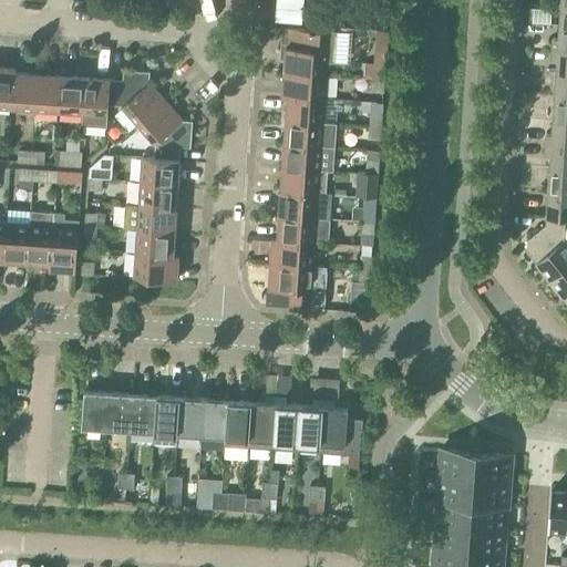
[(566,24),(560,24),(559,37),(553,37),(553,48),(566,49),(566,24)]
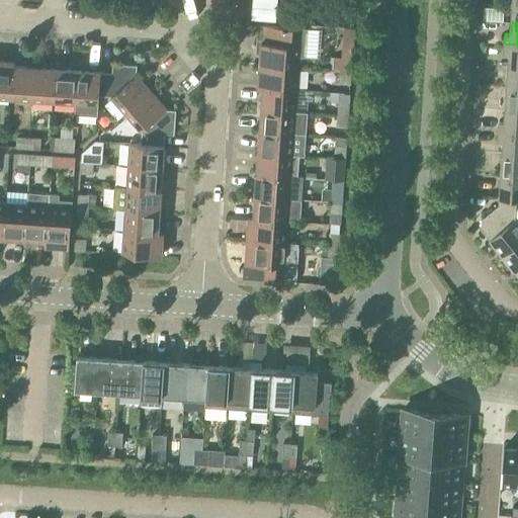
[(261,46),(260,65),(298,68),(299,56),(320,57),(322,29),(258,24),(257,46),(261,46)]
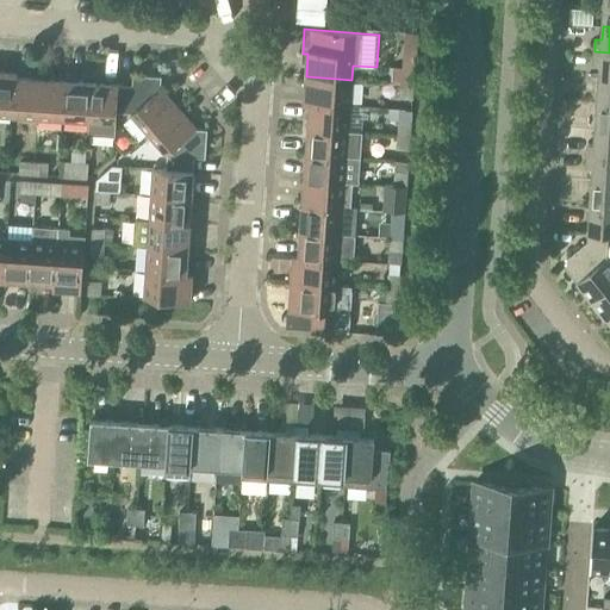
[(609,53),(595,51),(593,64),(599,64),(598,78),(609,78),(609,53)]
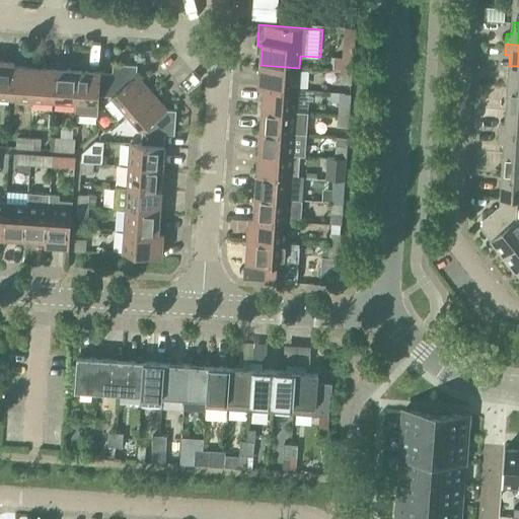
[(343,71),(352,72),(353,60),(343,59),(343,71)]
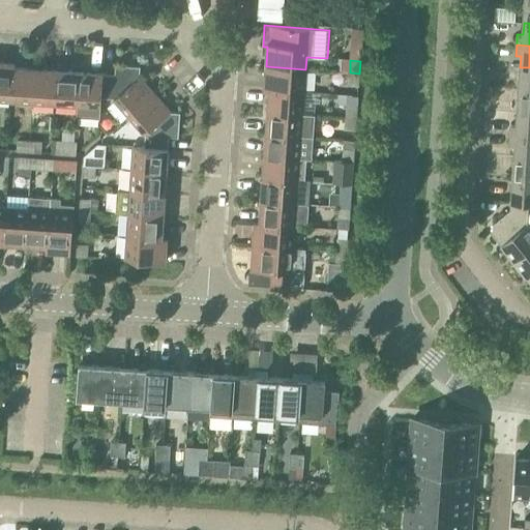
[(0,101),(10,102),(13,67),(3,66),(3,61),(0,61),(0,101)]
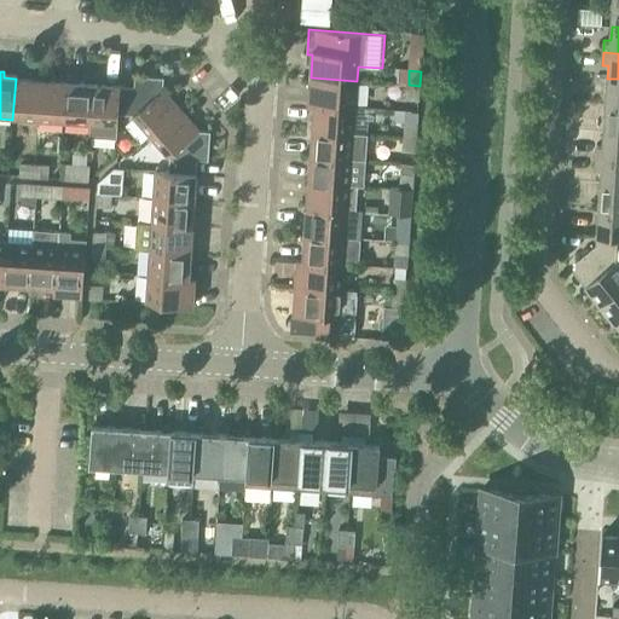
[(150,137),(181,110),(163,90),(165,77),(136,76),(134,87),(121,86),(119,114),(132,115),(132,116),(150,137)]
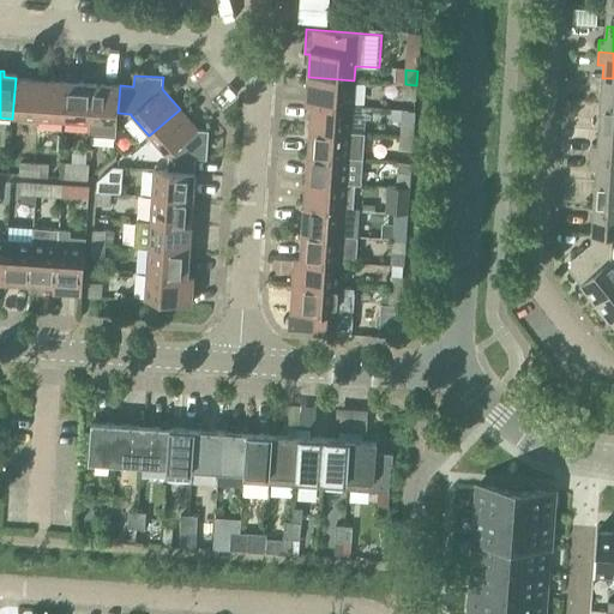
[(312,103),(353,106),(354,80),(308,77),(307,90),(313,91),(312,103)]
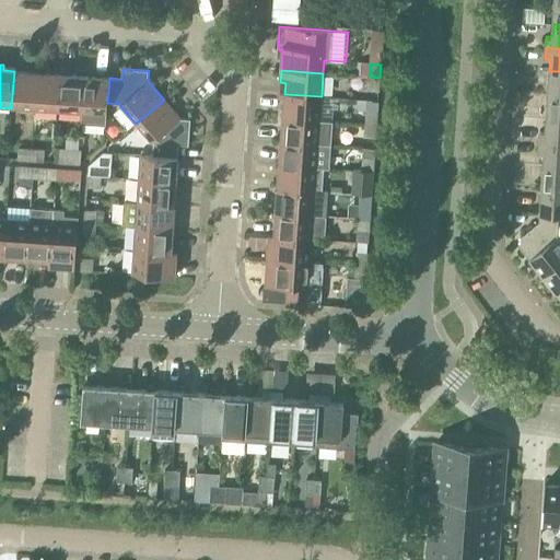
[(35,111),(37,72),(14,71),(11,108),(35,111)]
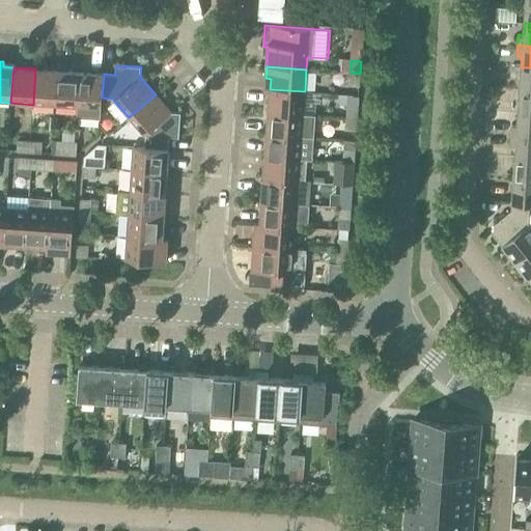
[(530,67),(521,67),(520,90),(530,90),(530,67)]
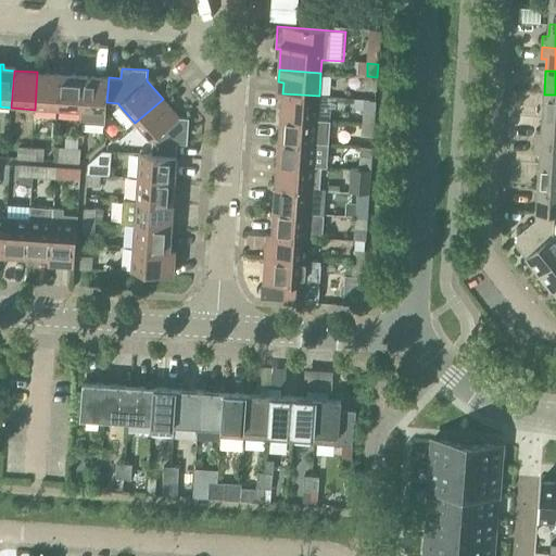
[(37,72),(35,110),(58,111),(61,74),(37,72)]
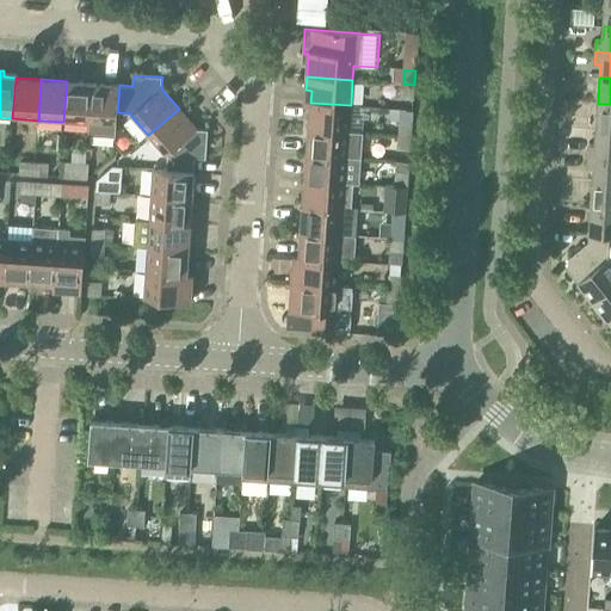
[(90,124),(92,84),(67,81),(63,122),(90,124)]
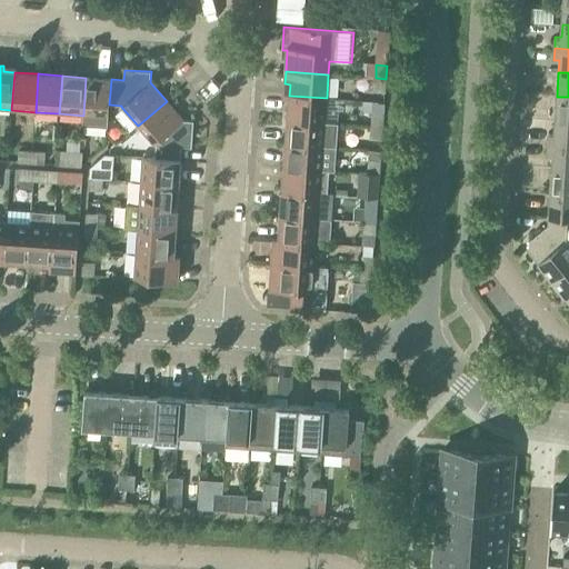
[(86,78),(83,116),(82,127),(108,129),(109,105),(111,79),(86,78)]
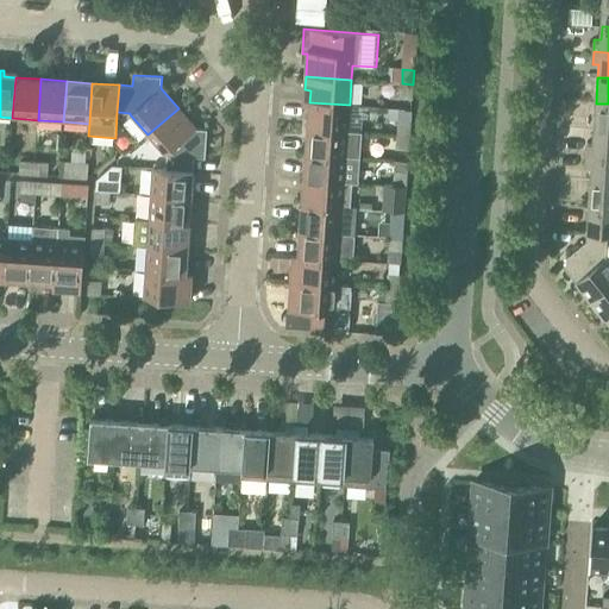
[(413,85),(402,83),(401,98),(412,98),(413,85)]
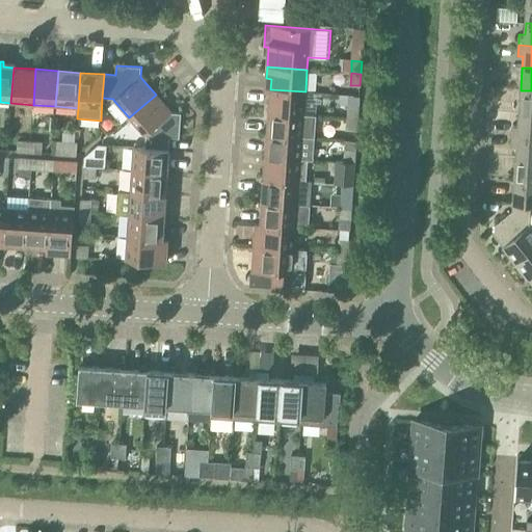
[(268,112),(303,114),(306,91),(270,89),(268,112)]
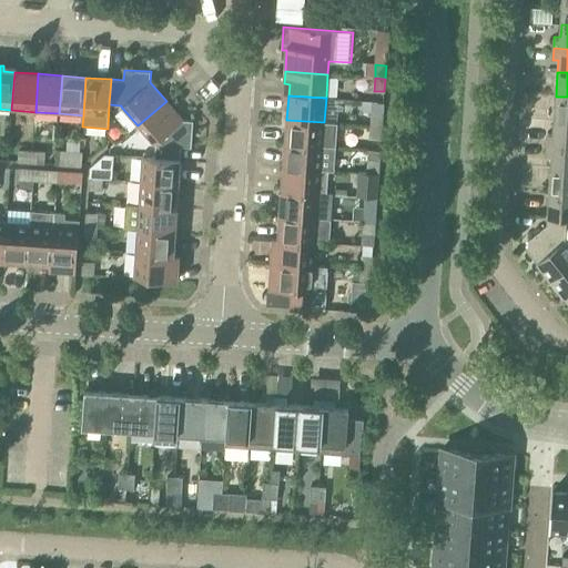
[(567,97),(556,97),(555,120),(567,121),(567,97)]
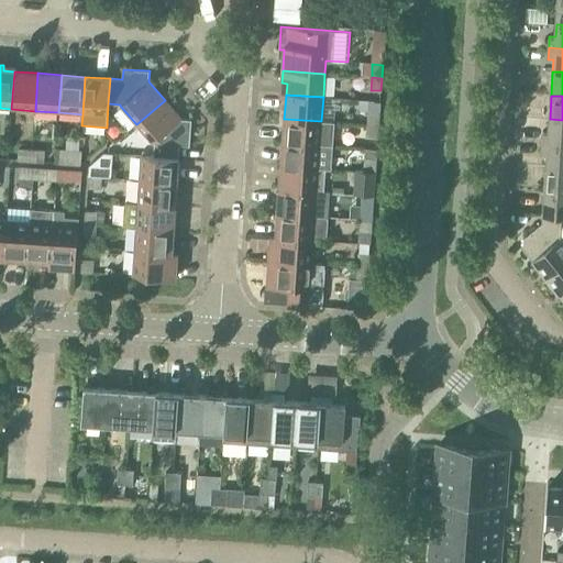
[(154,156),(179,157),(179,145),(190,146),(191,120),(181,119),(165,100),(136,124),(153,144),(154,144),(154,156)]
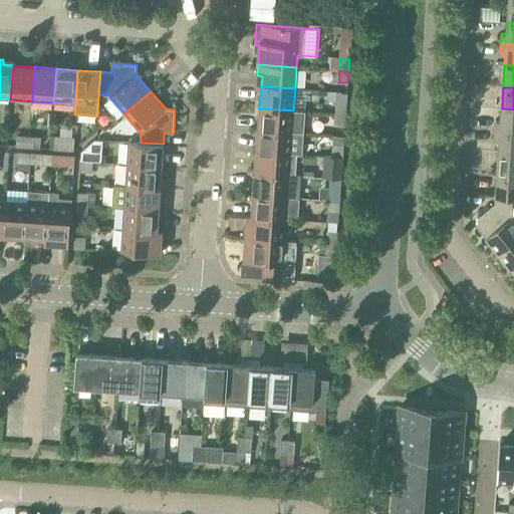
[(346,102),(336,101),(336,113),(345,114),(346,102)]
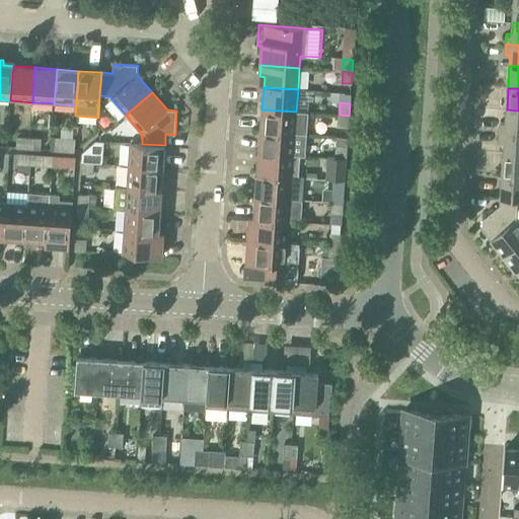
[(261,131),(295,134),(307,134),(308,113),(296,112),(262,109),(261,131)]
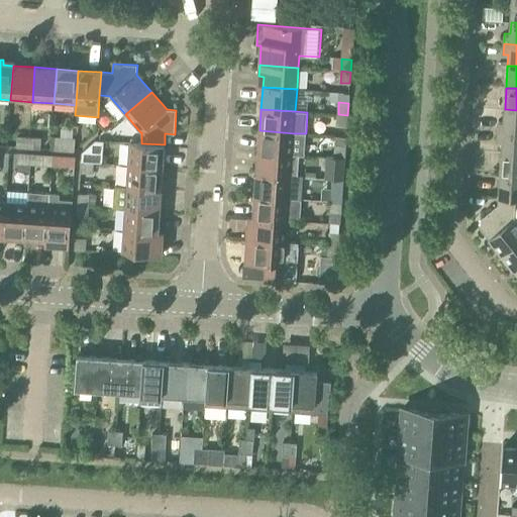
[(516,110),(505,109),(504,121),(498,120),(498,131),(516,131),(516,110)]
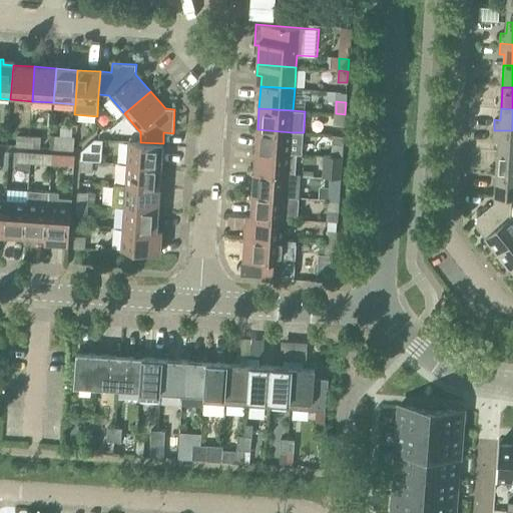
[(335,125),(344,126),(345,114),(336,113),(335,125)]
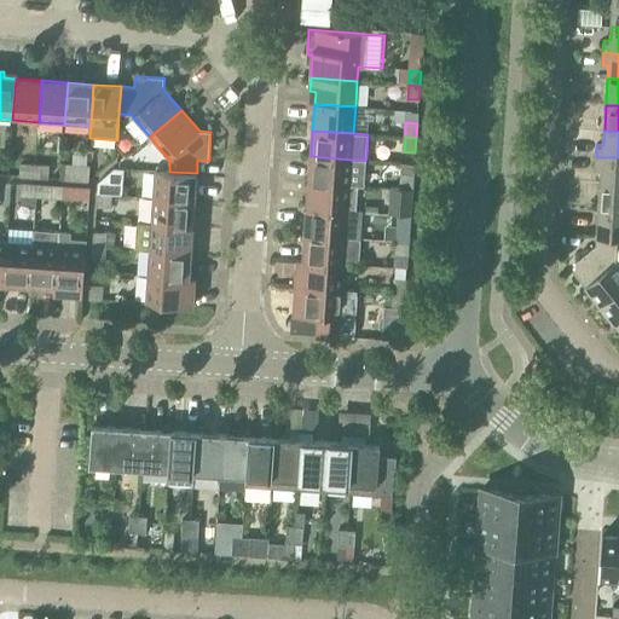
[(352,160),(311,156),(308,183),(350,185),(350,186),(357,186),(364,187),(366,160),(352,160)]
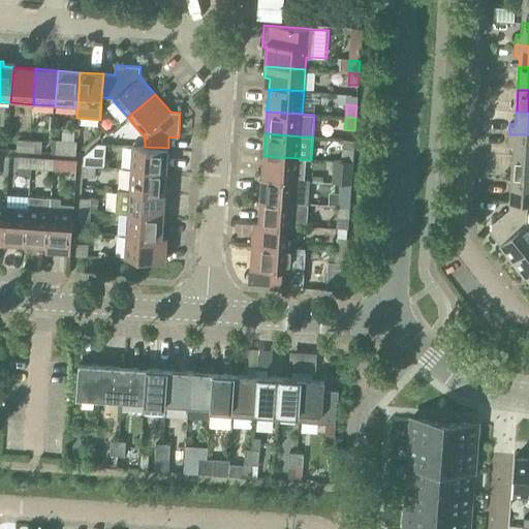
[(528,134),(509,134),(508,145),(514,145),(512,156),(528,157),(528,134)]
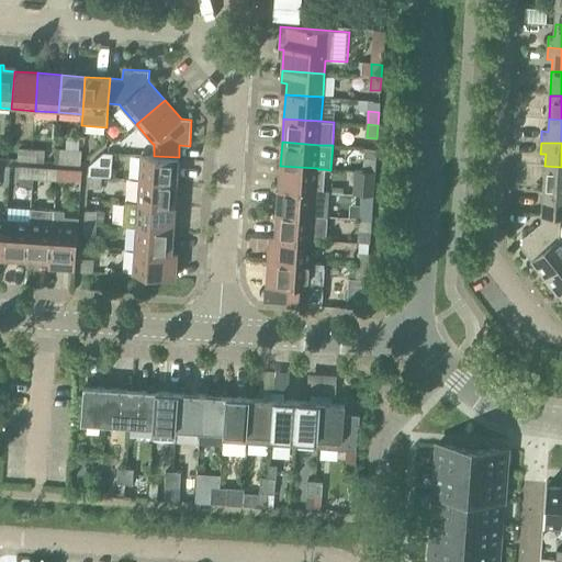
[(19,148),(19,159),(32,160),(32,159),(32,149),(19,148)]
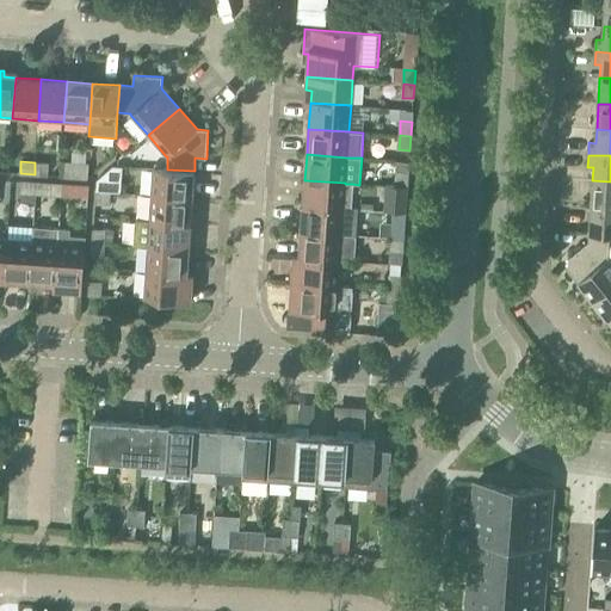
[(48,173),(49,164),(35,162),(35,173),(35,174),(48,176),(48,173)]
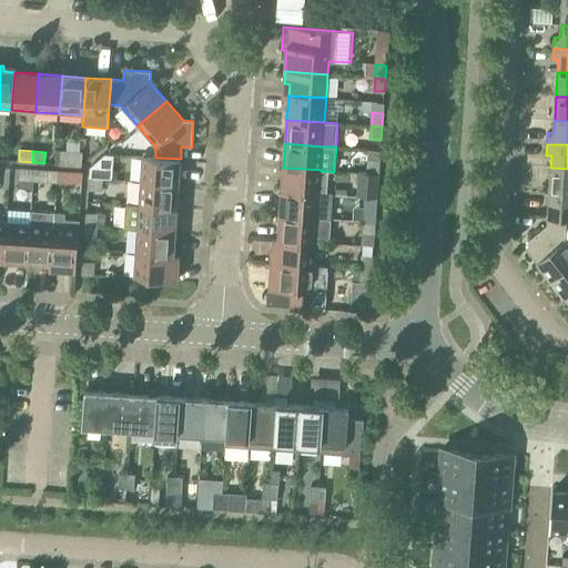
[(61,151),(61,161),(60,164),(73,164),(73,161),(74,151),(61,151)]
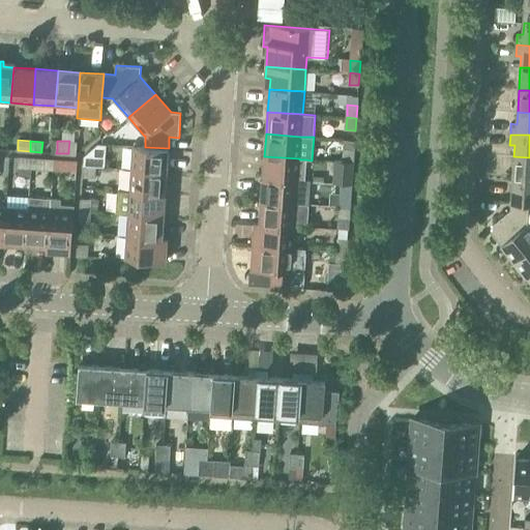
[(78,142),(76,142),(69,141),(68,150),(68,153),(77,154),(77,150),(78,142)]
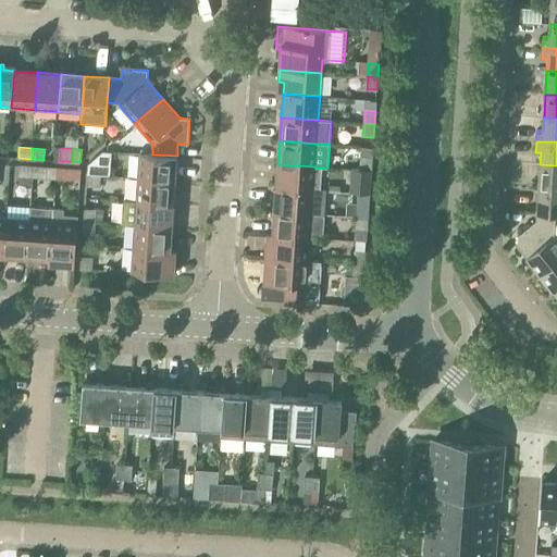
[(140,153),(139,158),(138,177),(175,181),(177,158),(177,156),(152,155),(140,153)]
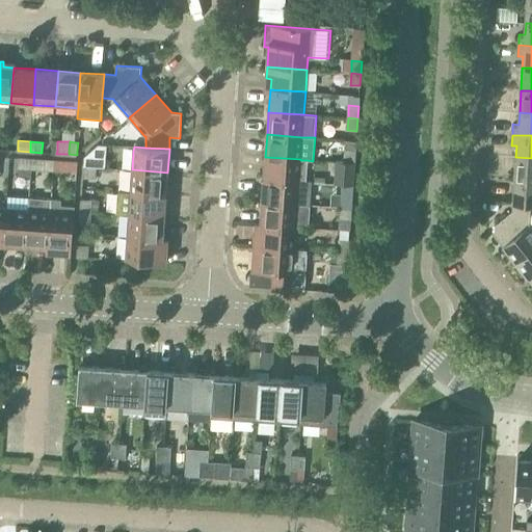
[(355,151),(345,150),(345,151),(344,162),(354,163),(355,151)]
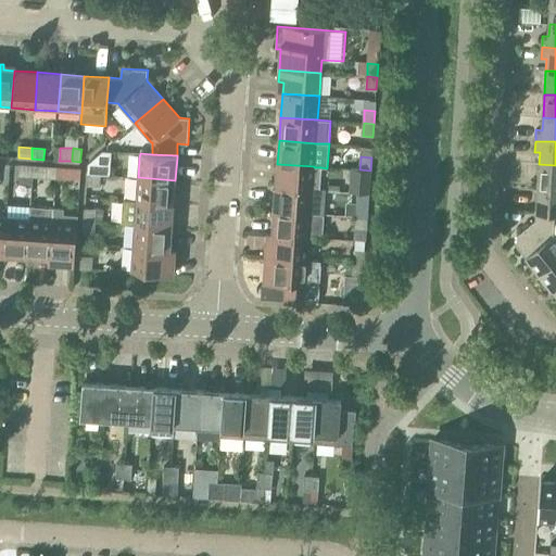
[(32,185),(33,176),(34,165),(20,164),(20,175),(19,185),(32,185)]
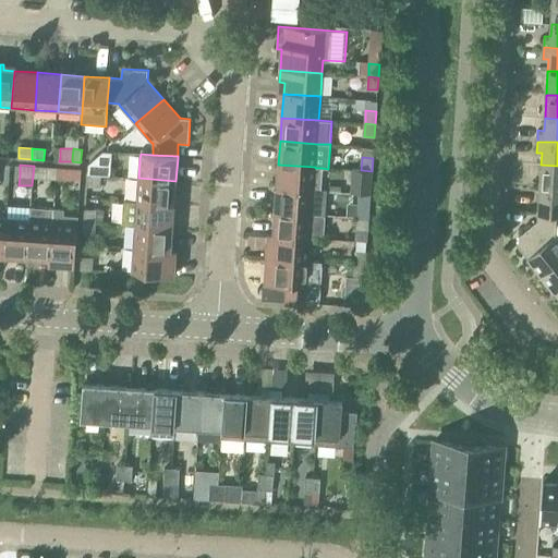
[(87,174),(100,176),(101,166),(88,165),(87,174)]
